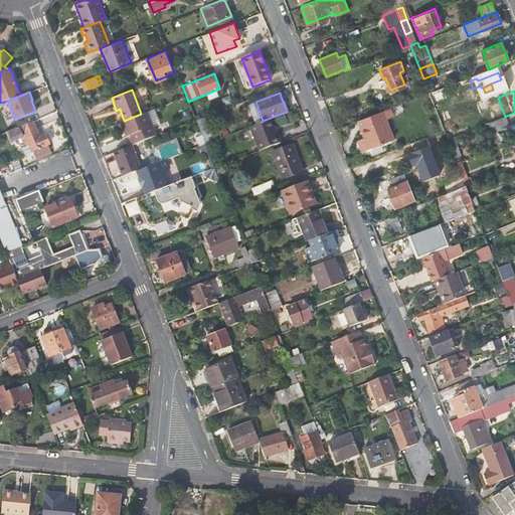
[(388,108),(369,116),(371,123),(361,127),(365,137),(357,140),(362,151),(369,149),(394,139),(385,118),(391,116),(388,108)]
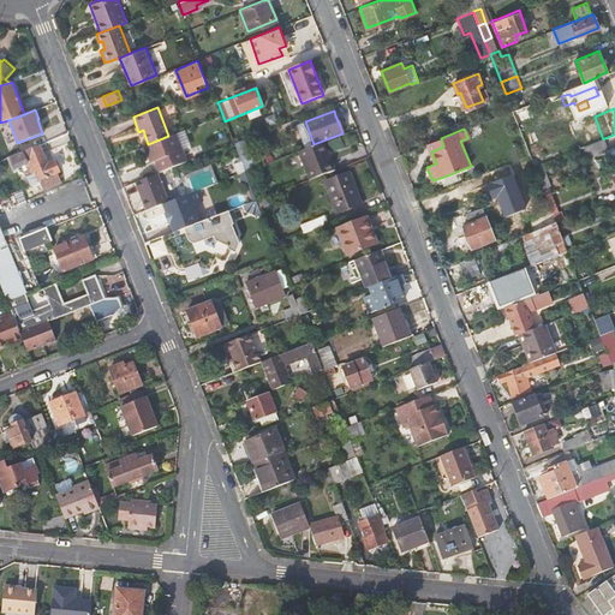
[(181,131),(174,133),(180,149),(189,147),(181,131)]
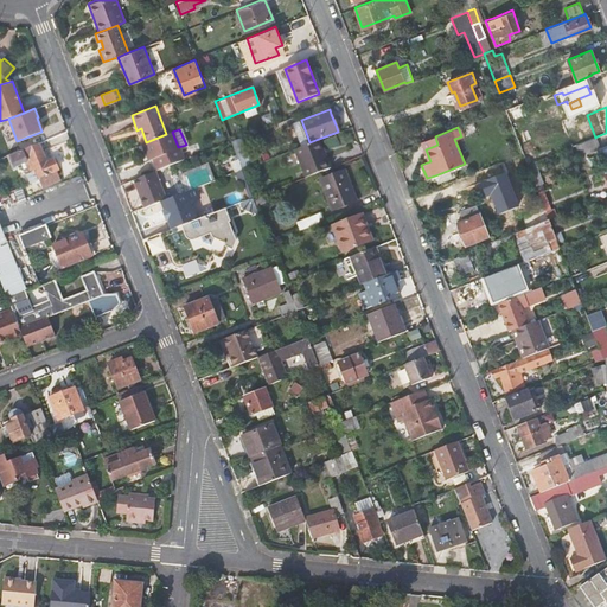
[(178,147),(172,132),(166,134),(146,142),(142,144),(147,155),(152,153),(158,170),(184,160),(178,147)]
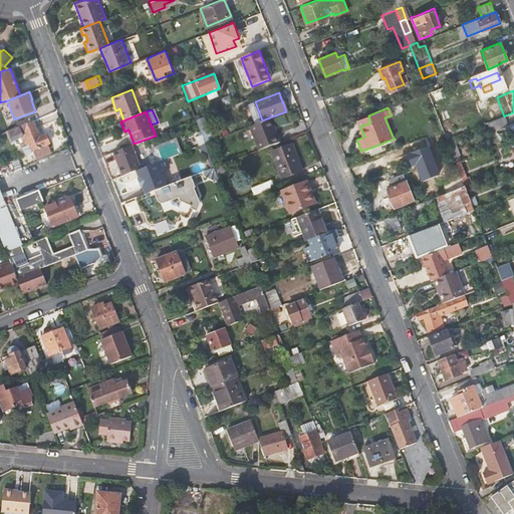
[(368,115),(357,119),(360,126),(370,122),(368,115)]
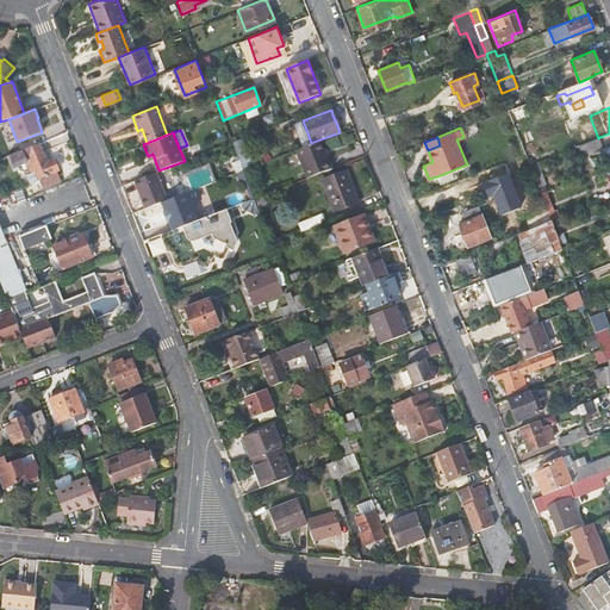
[(603,147),(599,137),(598,138),(579,145),(583,155),(603,147)]
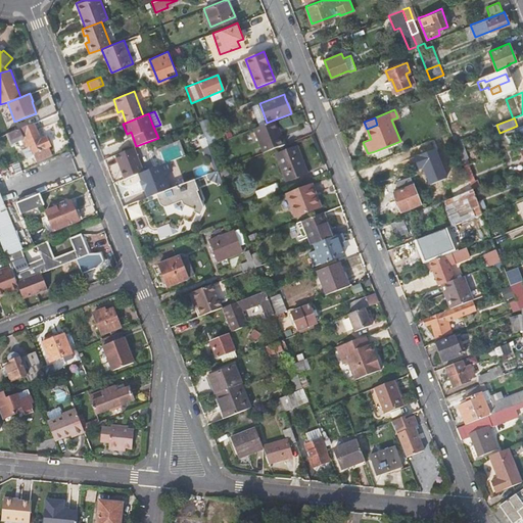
[(210,126),(207,119),(198,122),(201,129),(210,126)]
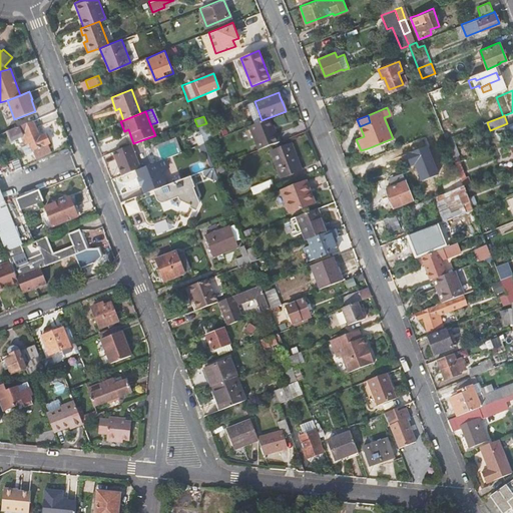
[(271,129),(267,118),(262,120),(248,125),(259,149),(278,141),(273,128),(271,129)]
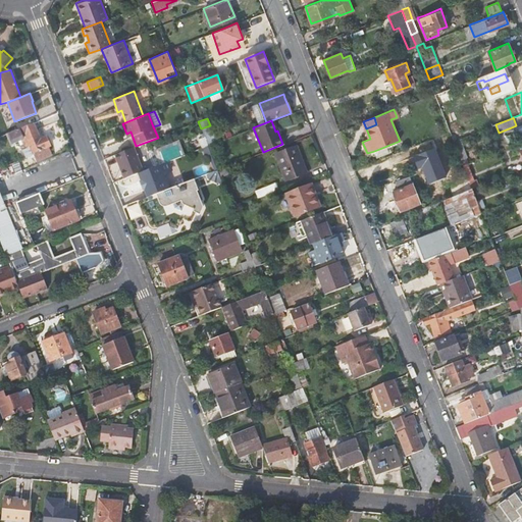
[(40,138),(34,122),(8,133),(12,144),(19,141),(27,157),(34,154),(36,160),(52,154),(49,147),(50,146),(46,135),(40,138)]
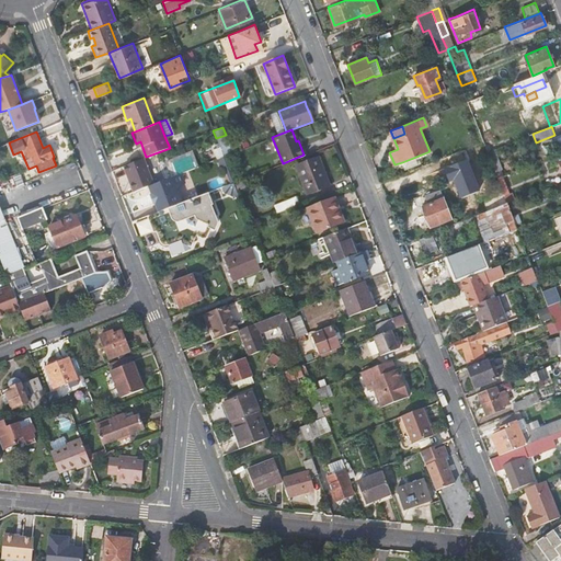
[(140,141),(136,144),(142,159),(142,158),(146,157),(140,141)]
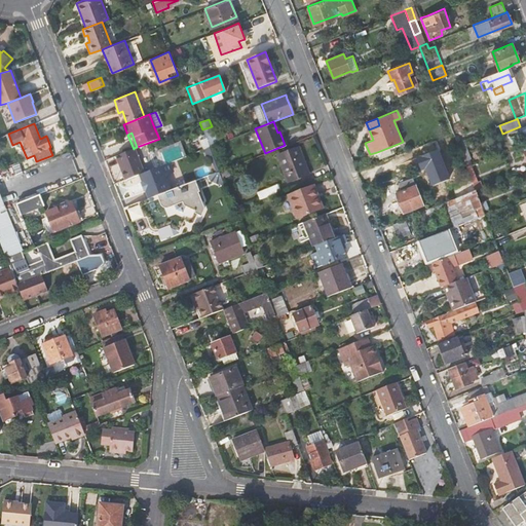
[(472,158),(464,140),(457,143),(464,161),(472,158)]
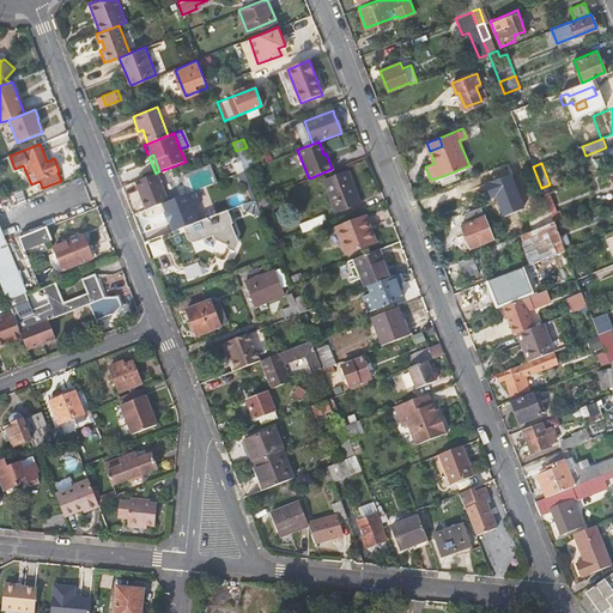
[(182,176),(188,193),(198,189),(216,182),(210,165),(182,176)]
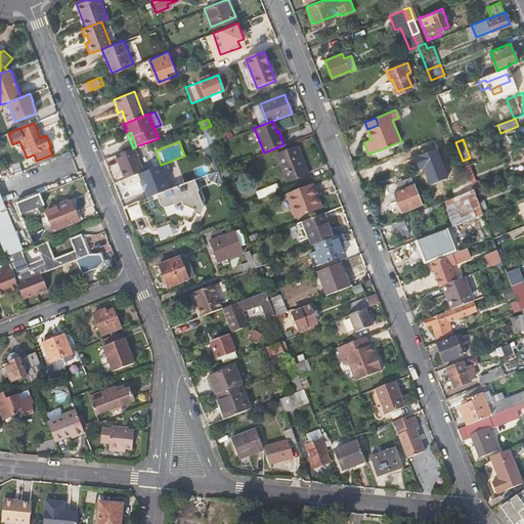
[(276,155),(286,180),(307,172),(297,146),(276,155)]
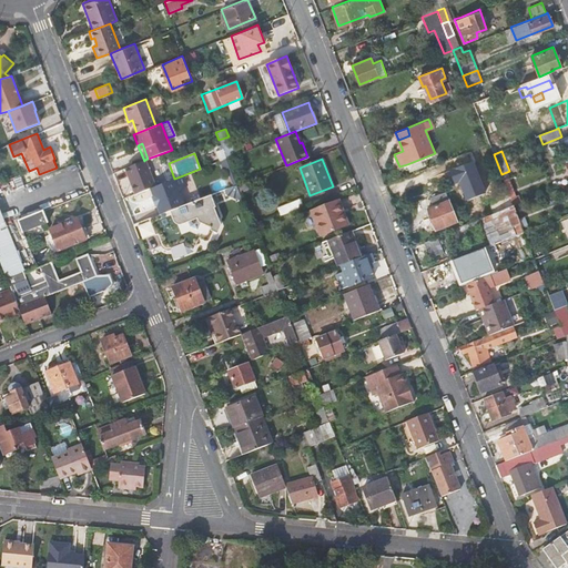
[(150,188),(154,186),(144,160),(144,161),(125,168),(135,193),(138,193),(150,188)]
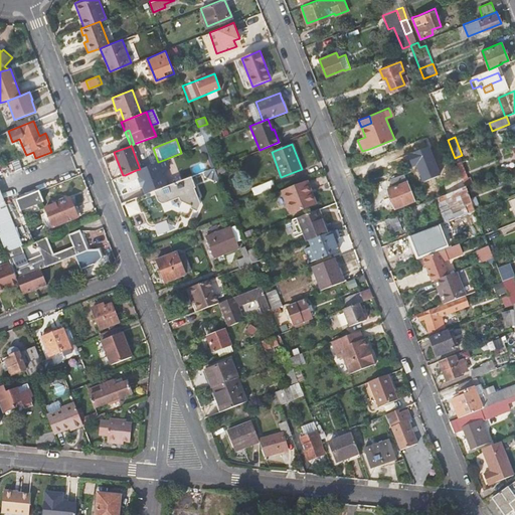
[(512,158),(500,163),(502,169),(514,164),(512,158)]
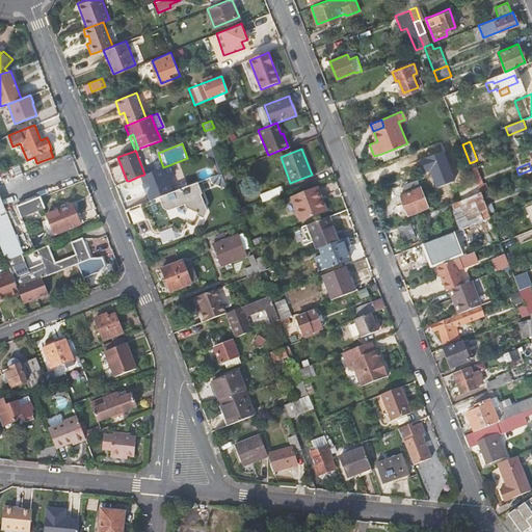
[(174,171),(171,164),(163,167),(144,175),(140,176),(143,184),(142,185),(145,193),(148,193),(151,201),(171,192),(166,179),(168,174),(174,171)]
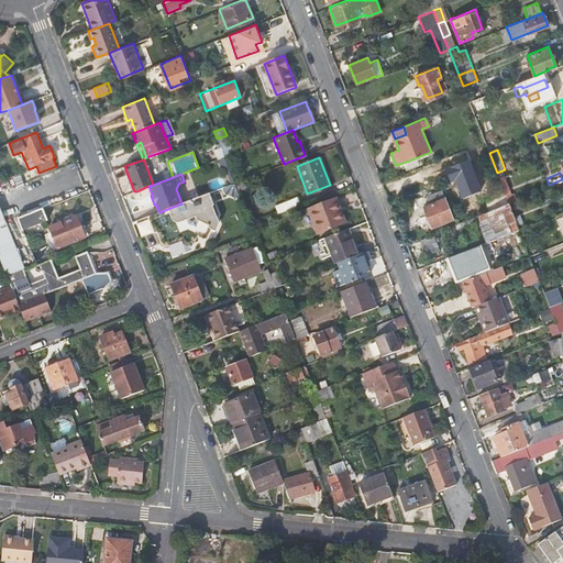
[(0,256),(8,276),(24,269),(0,209),(0,185),(8,183),(4,179),(0,180),(0,256)]
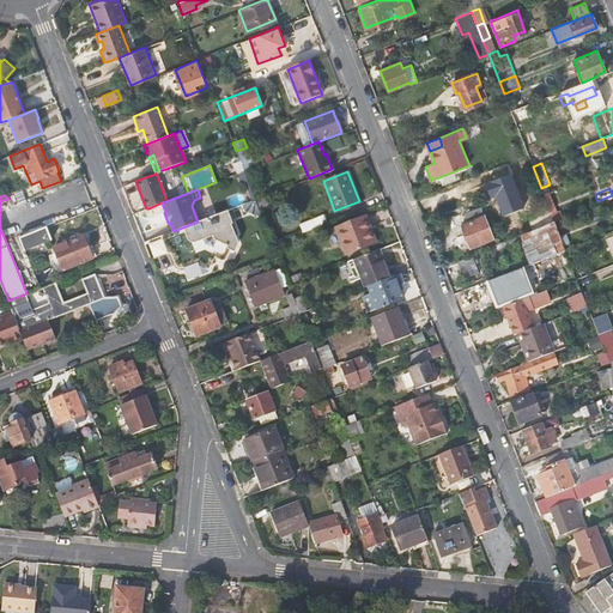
[(268,202),(266,195),(255,199),(259,206),(268,202)]
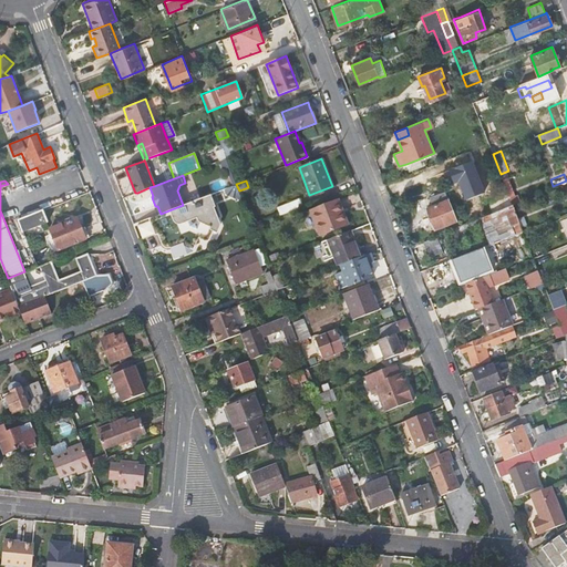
[(428,208),(436,230),(457,222),(445,192),(431,197),(433,206),(428,208)]
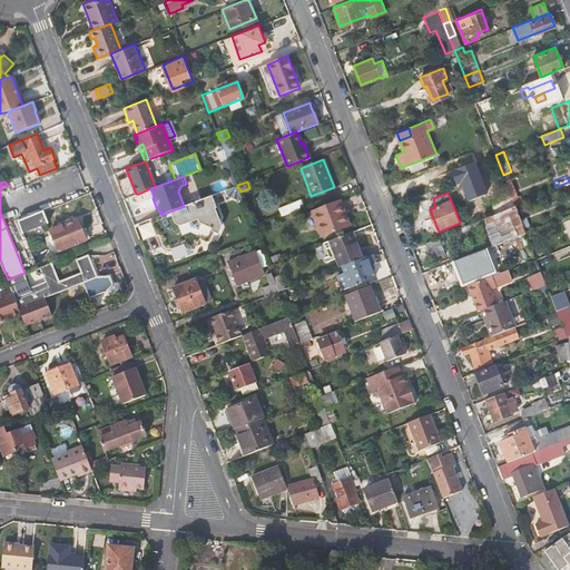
[(159,234),(164,245),(164,246),(165,246),(165,247),(166,248),(167,248),(168,248),(169,248),(170,248),(172,248),(180,245),(179,243),(184,241),(186,246),(194,249),(199,237),(206,241),(210,238),(214,231),(218,233),(220,226),(217,215),(219,214),(212,195),(184,206),(161,215),(150,219),(157,235),(159,234)]
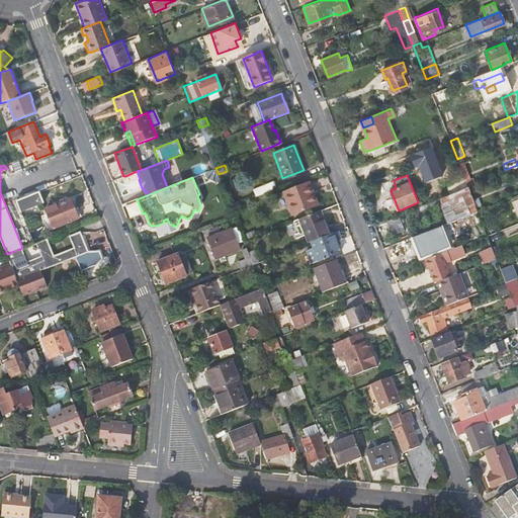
[(447,186),(450,195),(468,188),(465,179),(447,186)]
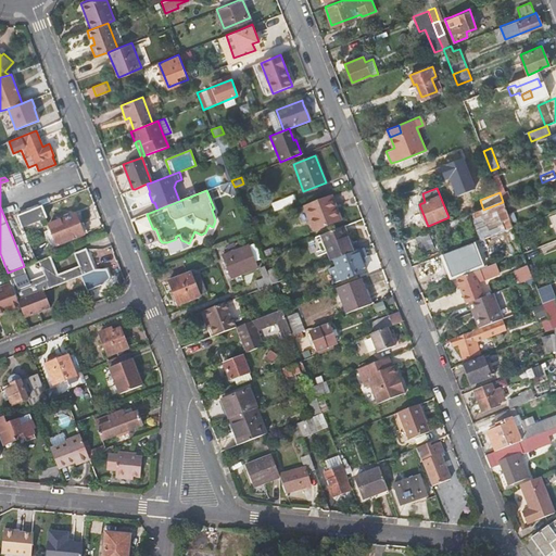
[(272,203),(275,210),(297,201),(294,194),(272,203)]
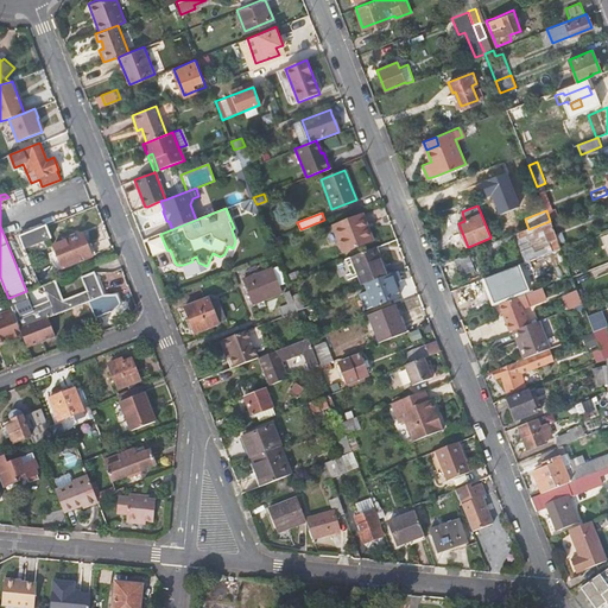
[(333,226),(343,252),(372,240),(362,214),(333,226)]
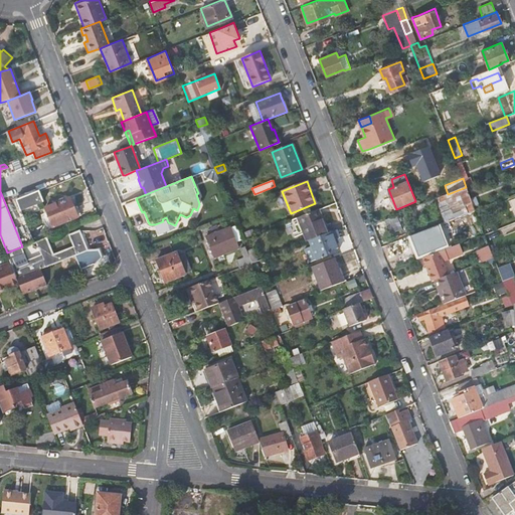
[(457,195),(464,214),(475,210),(466,187),(448,194),(445,195),(447,199),(457,195)]
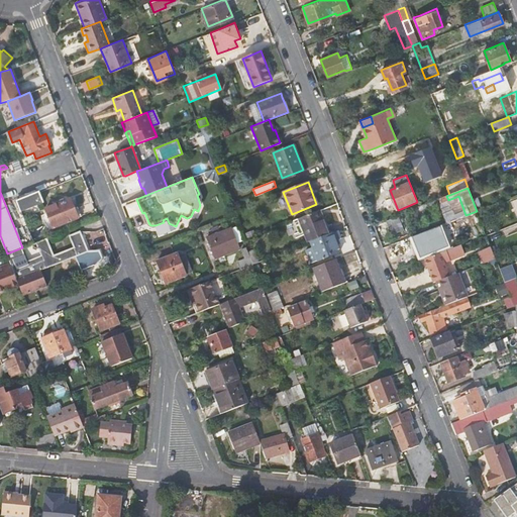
[(16,200),(21,211),(43,202),(39,191),(16,200)]
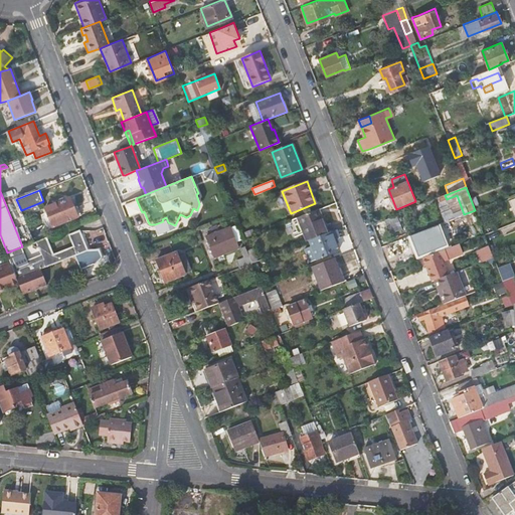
[(45,206),(53,227),(77,216),(70,197),(45,206)]
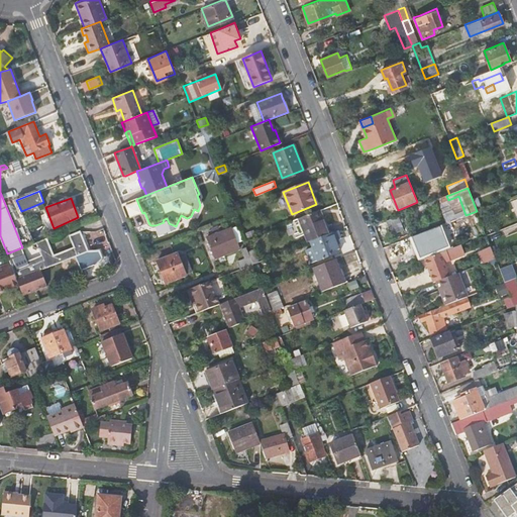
[(304,233),(307,241),(310,240),(328,233),(318,209),(294,219),(299,234),(304,233)]
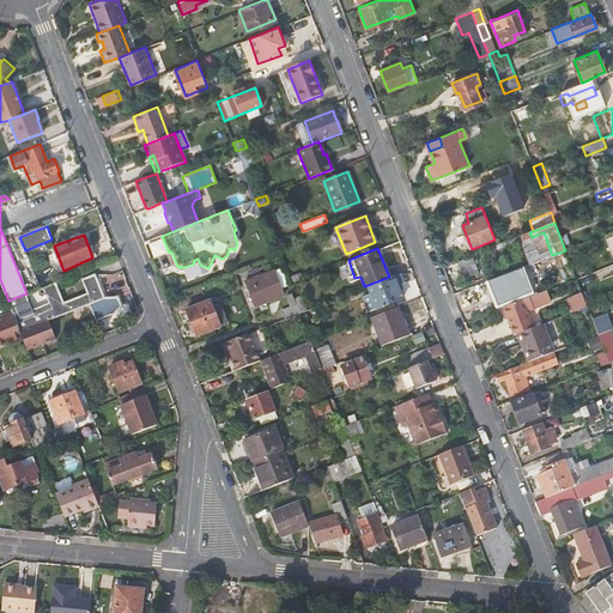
[(462,269),(477,265),(473,256),(459,262),(462,269)]
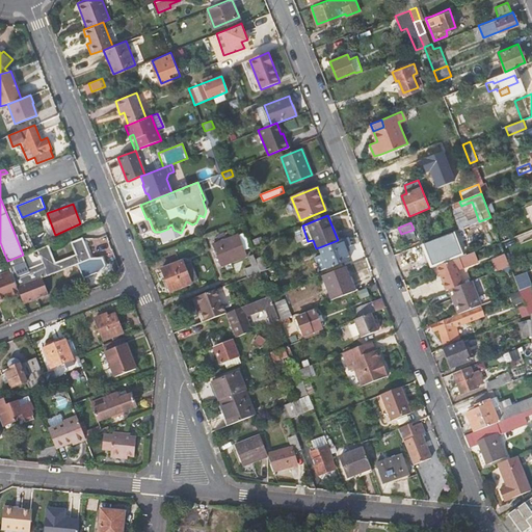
[(243,248),(250,246),(244,232),(238,235),(237,233),(212,243),(220,265),(246,256),(243,248)]
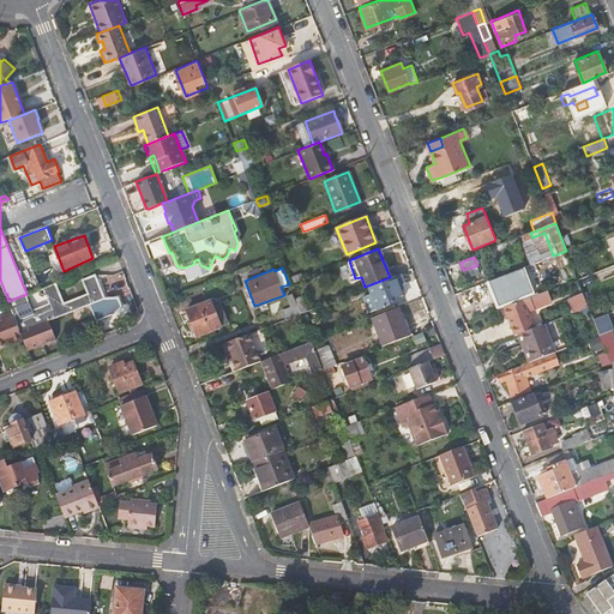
[(403,283),(399,274),(390,277),(368,286),(371,293),(362,296),(368,312),(378,308),(403,299),(397,286),(403,283)]
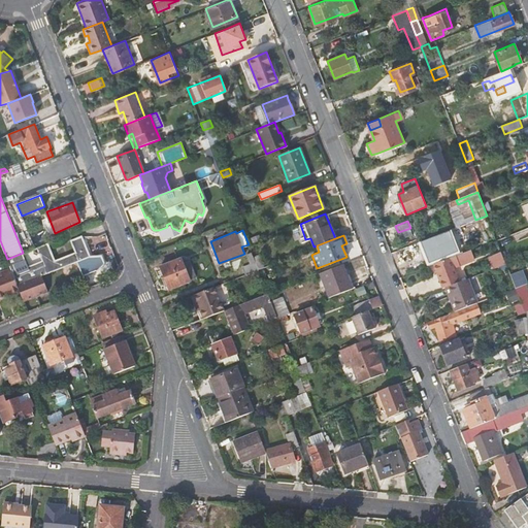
[(90,256),(81,236),(72,240),(76,252),(79,260),(85,275),(96,271),(102,263),(100,257),(90,256)]
